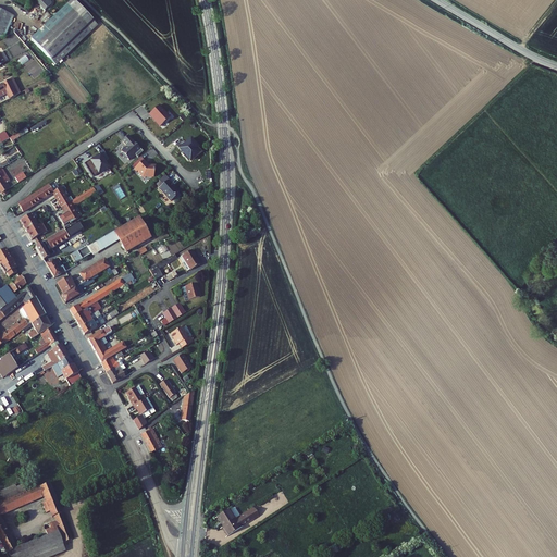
[(37,9),(45,16),(51,10),(44,2),(37,9)]
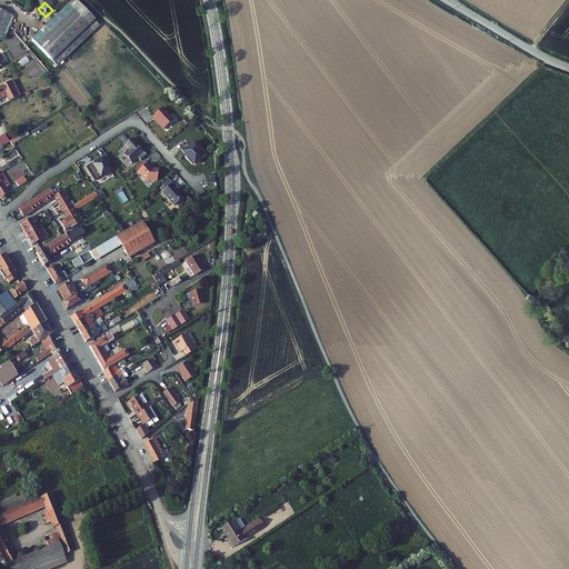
[(100,32),(77,6),(33,45),(56,71),(100,32)]
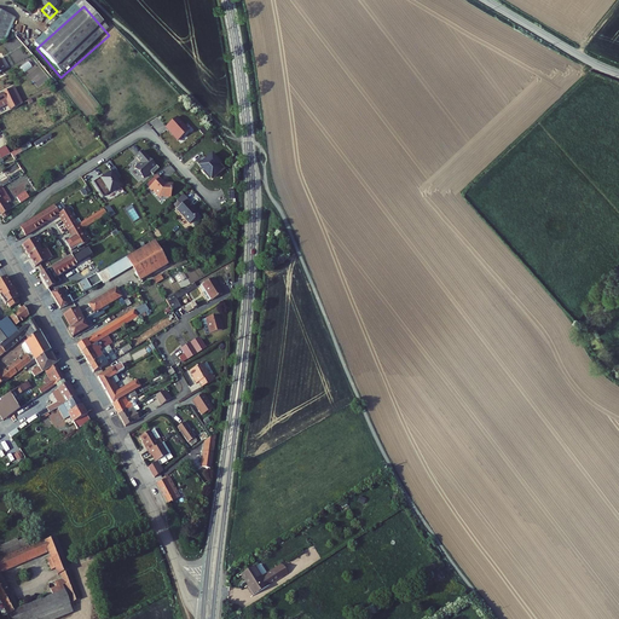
[(0,12),(5,18),(11,24),(13,13),(0,9),(0,12)]
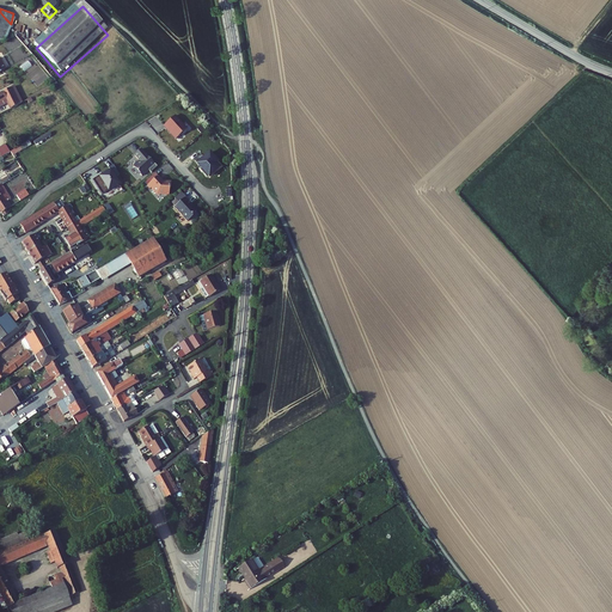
[(0,36),(6,37),(11,24),(5,18),(0,22),(0,36)]
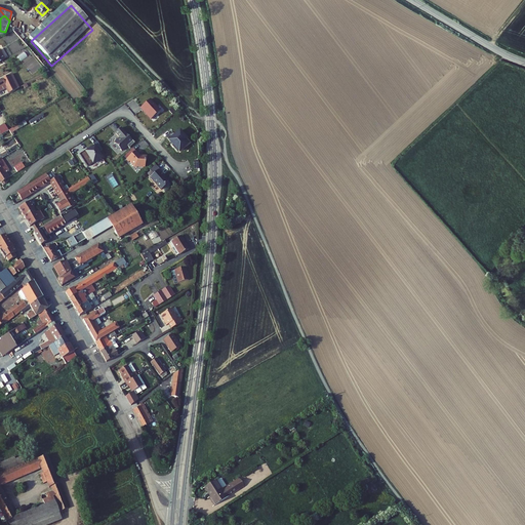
[(18,88),(10,74),(6,77),(13,91),(18,88)]
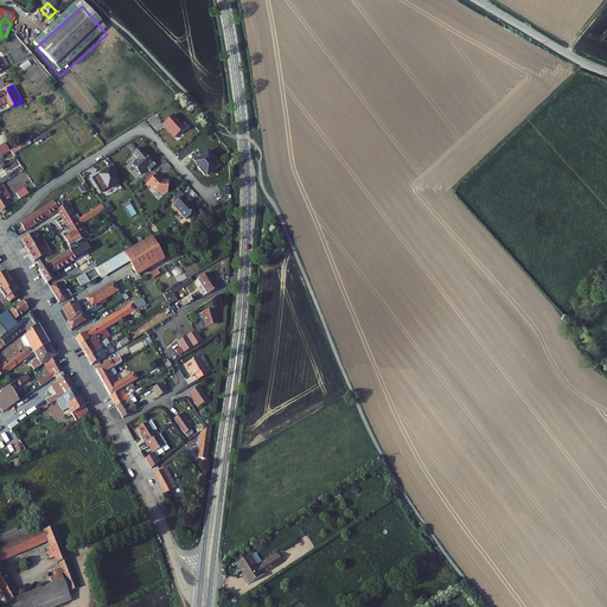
[(7,89),(0,93),(6,103),(8,109),(16,106),(7,89)]
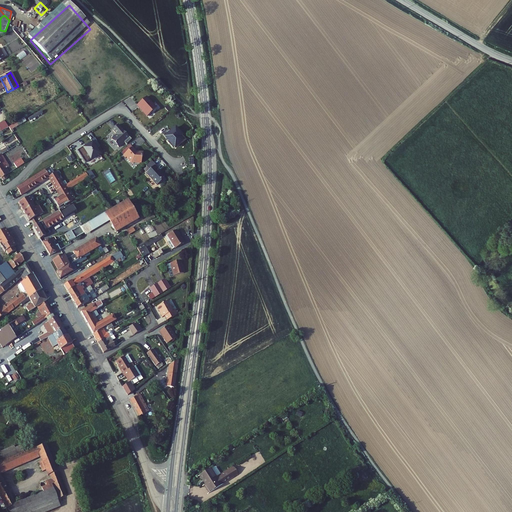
[(142,113),(146,118),(155,111),(145,99),(136,107),(140,111),(141,111),(142,113)]
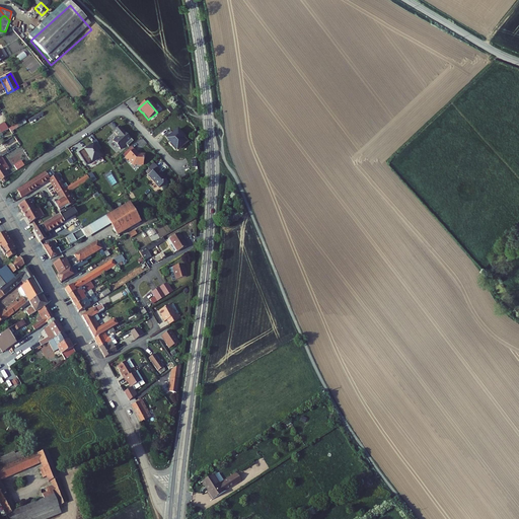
[(31,125),(45,118),(43,113),(28,120),(31,125)]
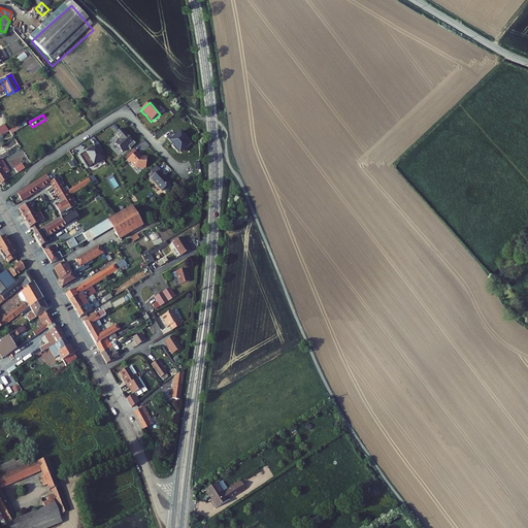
[(11,134),(27,125),(25,121),(9,130),(11,134)]
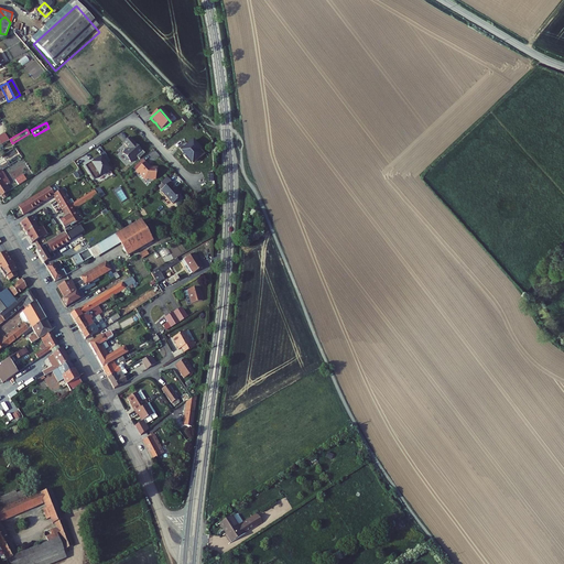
[(136,149),(128,140),(122,145),(127,150),(121,155),(129,164),(134,159),(137,161),(143,155),(139,151),(138,152),(134,150),(136,149)]
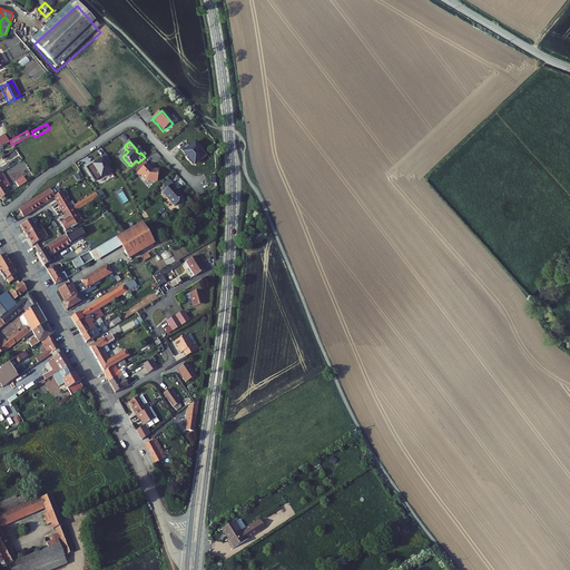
[(150,172),(145,166),(136,175),(144,184),(154,184),(155,183),(156,178),(157,178),(157,172),(150,172)]
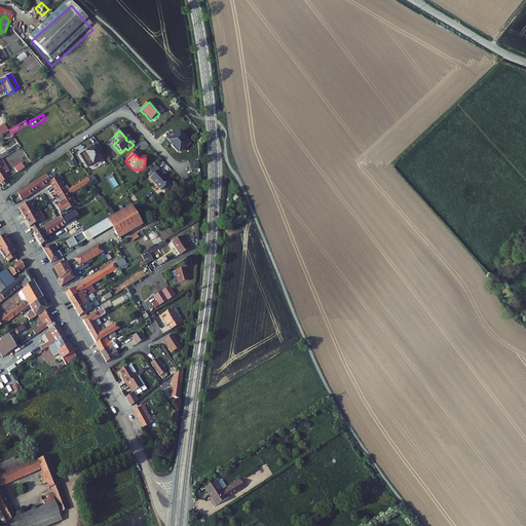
[(10,174),(1,158),(0,158),(0,181),(1,183),(14,175),(12,172),(10,174)]
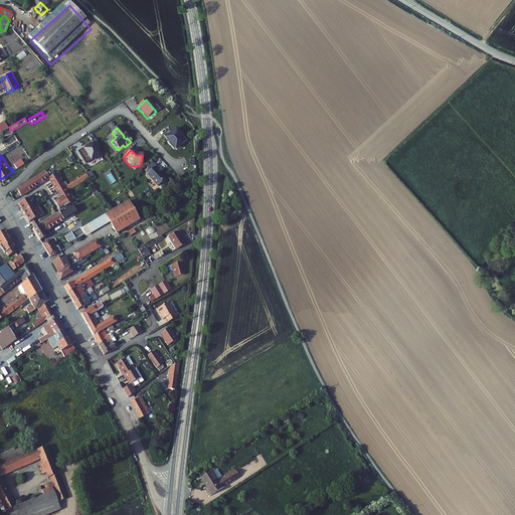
[(14,165),(16,169),(24,164),(21,160),(14,165)]
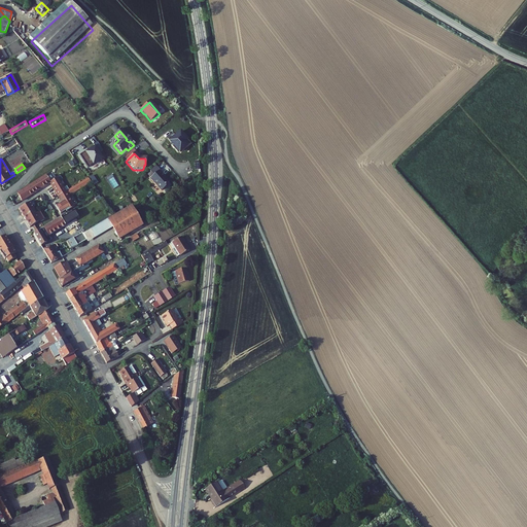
[(161,176),(157,172),(148,180),(160,192),(164,189),(163,188),(167,184),(163,178),(162,179),(160,177),(161,176)]
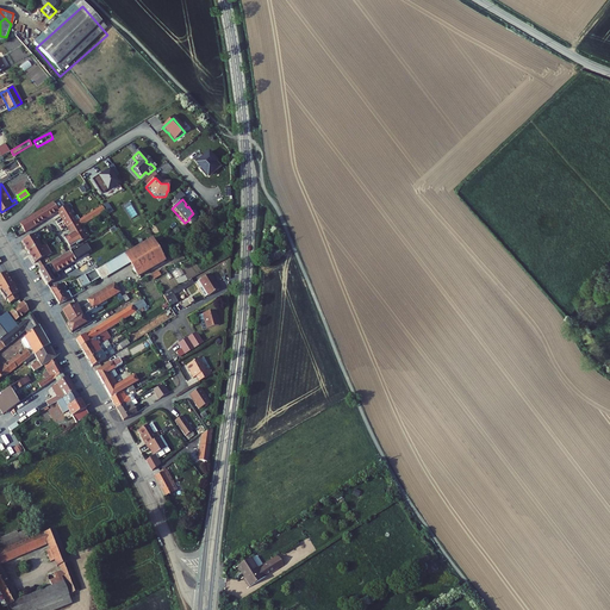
[(31,216),(37,225),(49,218),(57,212),(53,204),(31,216)]
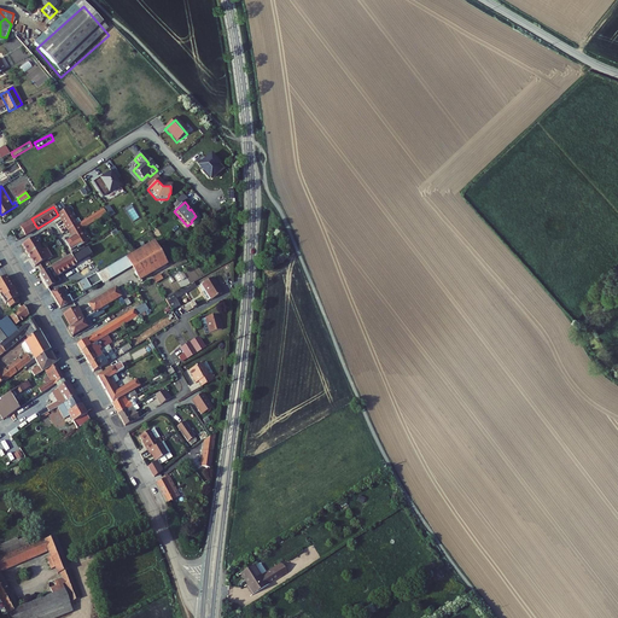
[(73,211),(70,208),(58,215),(68,231),(76,226),(80,223),(77,219),(74,221),(69,214),(73,211)]
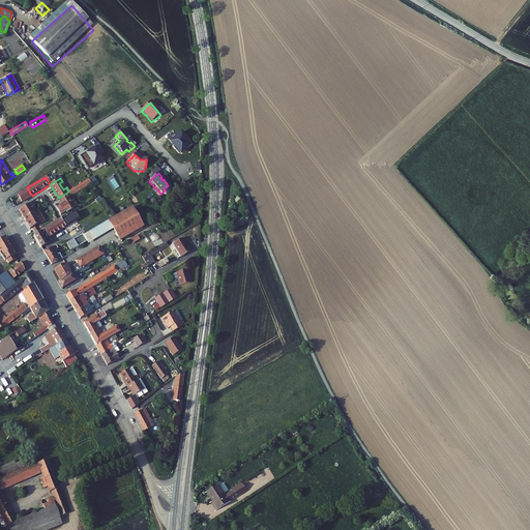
[(91,183),(88,179),(72,188),(76,193),(91,183)]
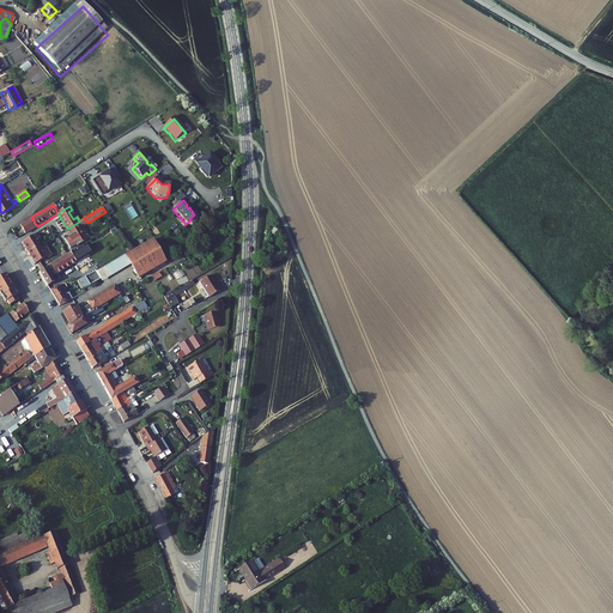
[(37,226),(31,217),(20,224),(25,234),(37,226)]
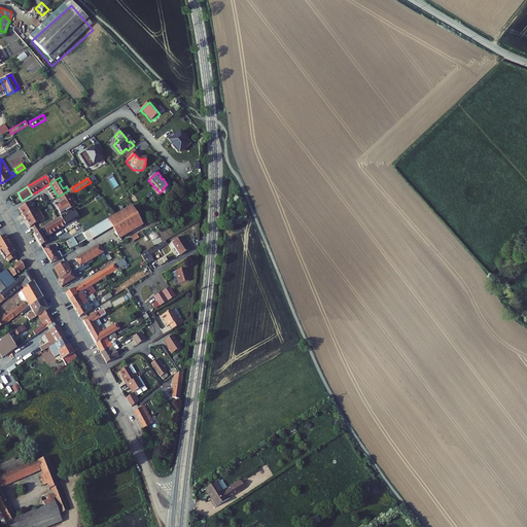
[(75,191),(72,187),(68,190),(65,192),(58,197),(62,202),(64,206),(58,210),(61,216),(74,208),(67,197),(75,191)]
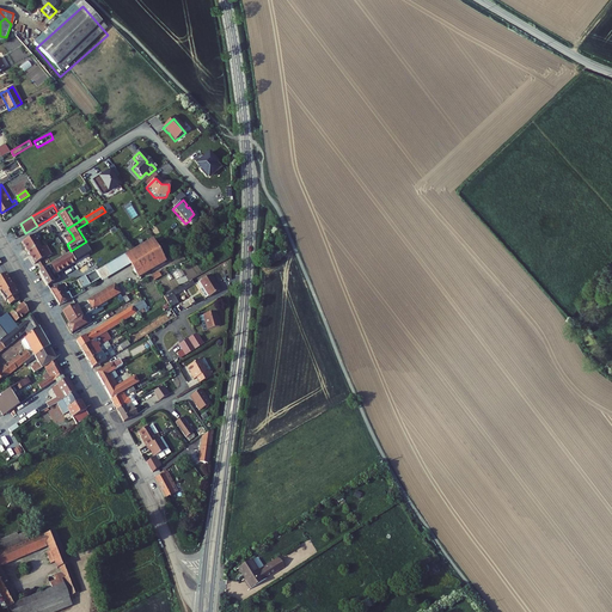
[(40,240),(35,233),(22,242),(25,249),(40,240)]
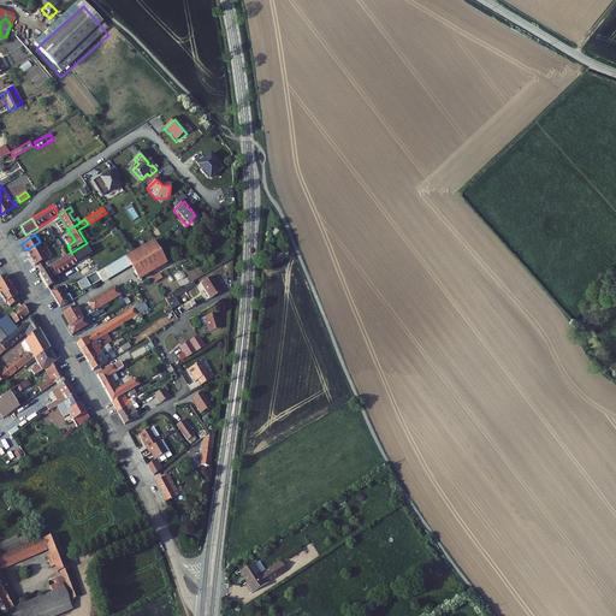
[(43,248),(40,242),(25,250),(29,256),(43,248)]
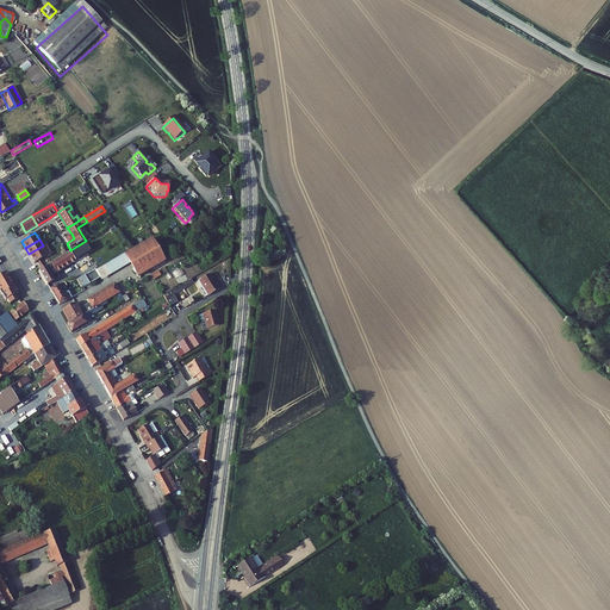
[(166,262),(153,240),(125,256),(130,263),(138,278),(166,262)]
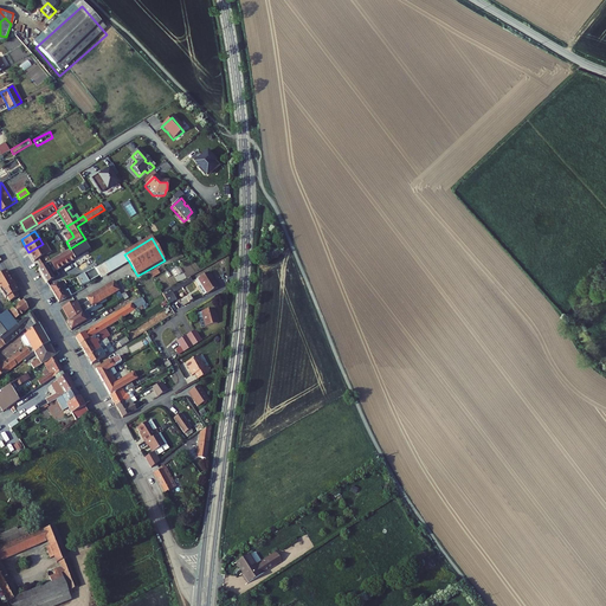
[(52,250),(46,242),(43,244),(28,252),(33,260),(52,250)]
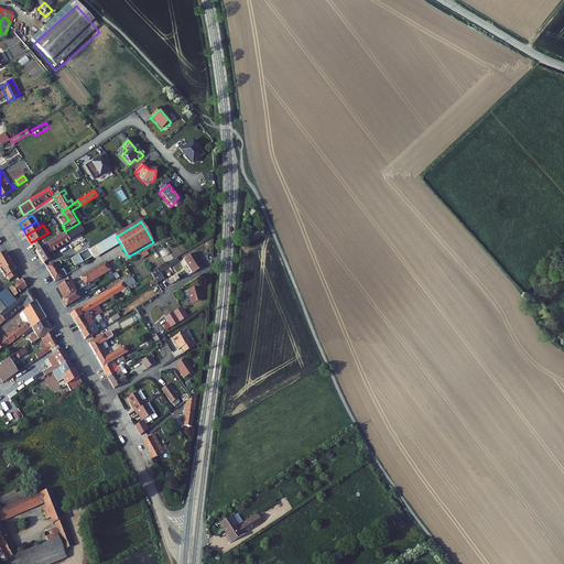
[(74,249),(64,231),(35,249),(43,263),(54,257),(52,252),(64,245),(68,252),(74,249)]
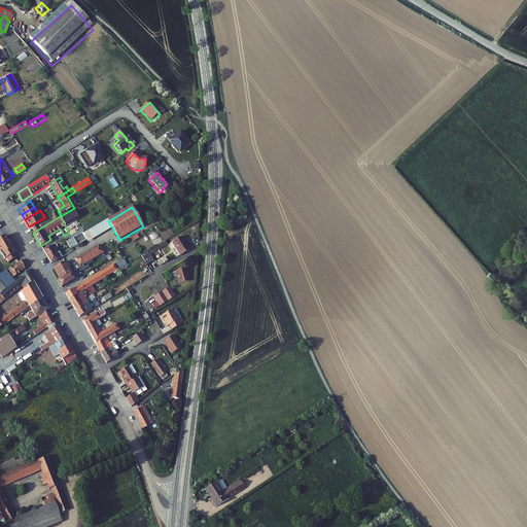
[(108,221),(107,219),(83,234),(86,240),(88,242),(112,227),(108,221)]
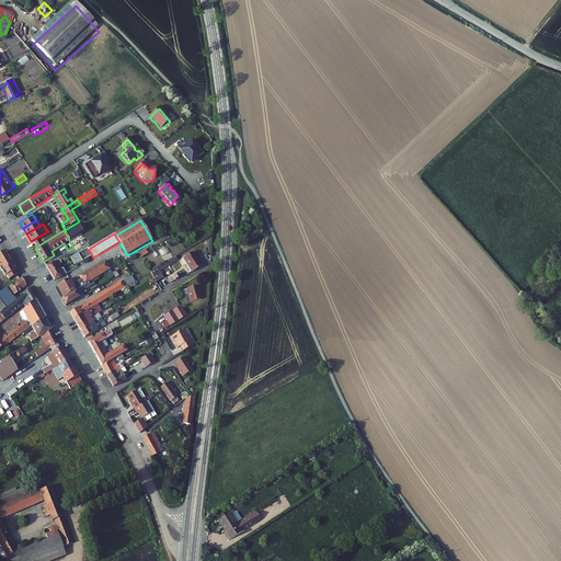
[(92,255),(89,249),(78,255),(82,261),(92,255)]
